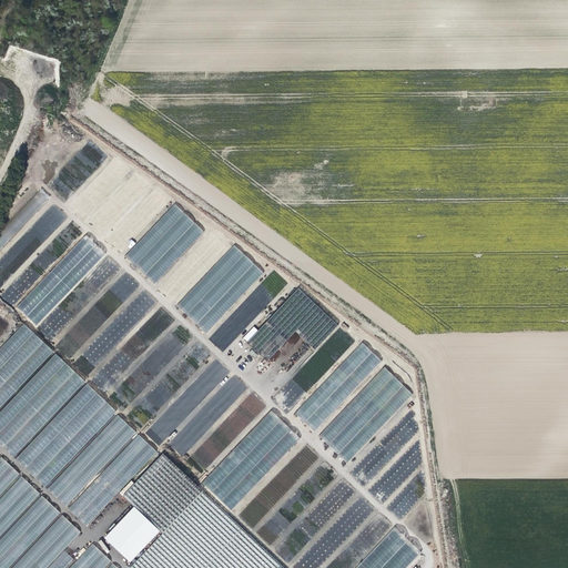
[(0,251),(48,201),(39,192),(0,232),(0,251)]
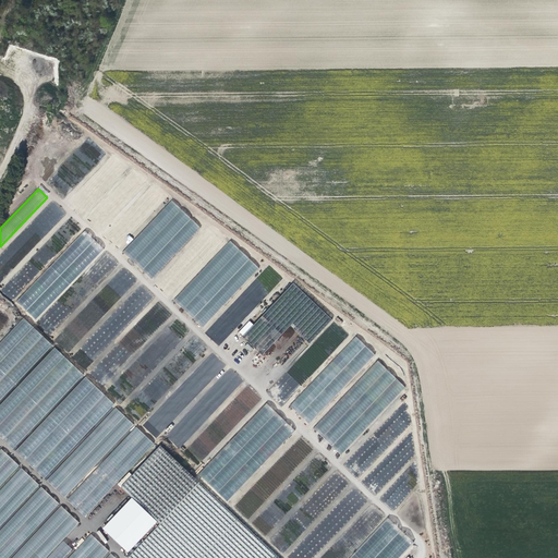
[(182,210),(171,201),(122,253),(132,263),(182,210)]
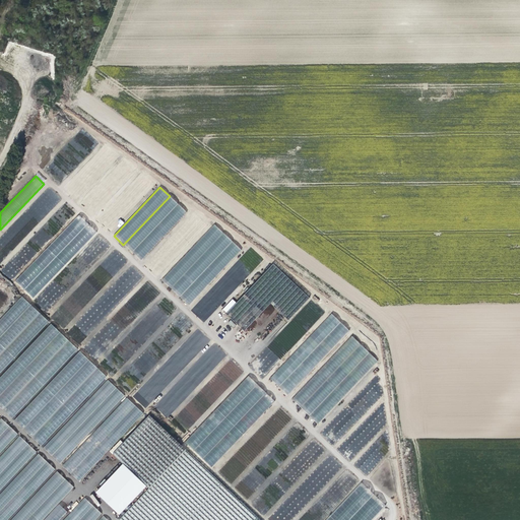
[(179,204),(170,196),(123,245),(132,253),(179,204)]
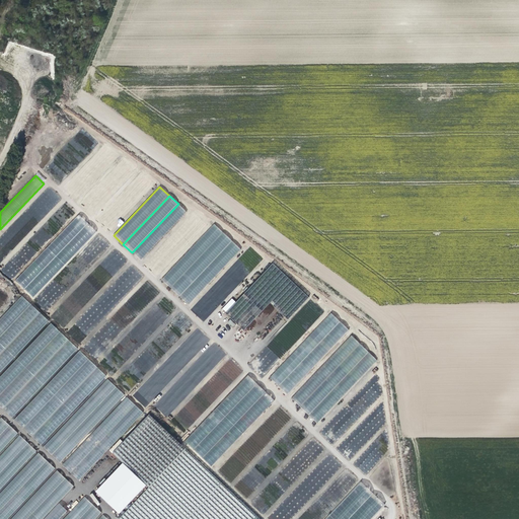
[(188,213),(178,204),(132,252),(141,262),(188,213)]
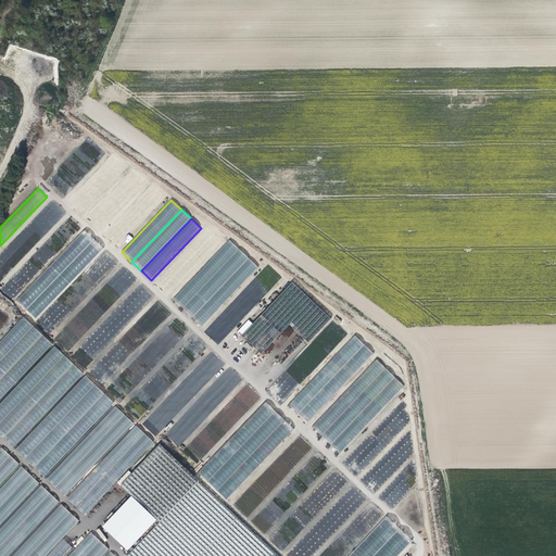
[(22,231),(0,253),(0,286),(1,288),(0,289),(12,300),(39,269),(25,256),(28,253),(22,247),(29,238),(22,231)]
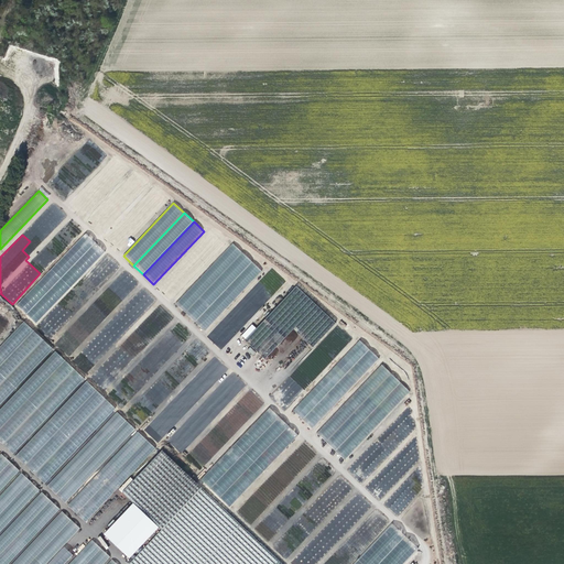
[(100,247),(89,237),(19,310),(29,320),(100,247)]
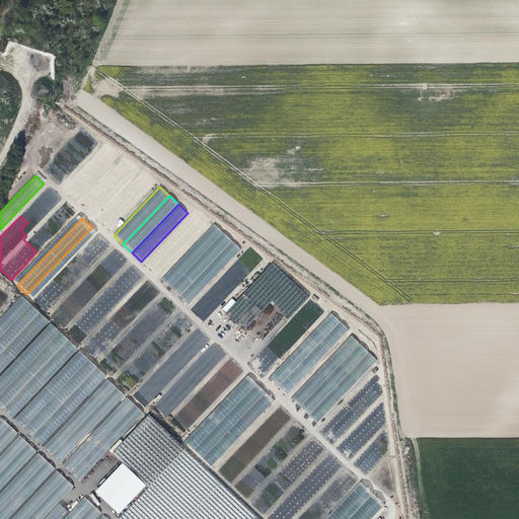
[(223,233),(213,224),(161,280),(170,289),(223,233)]
